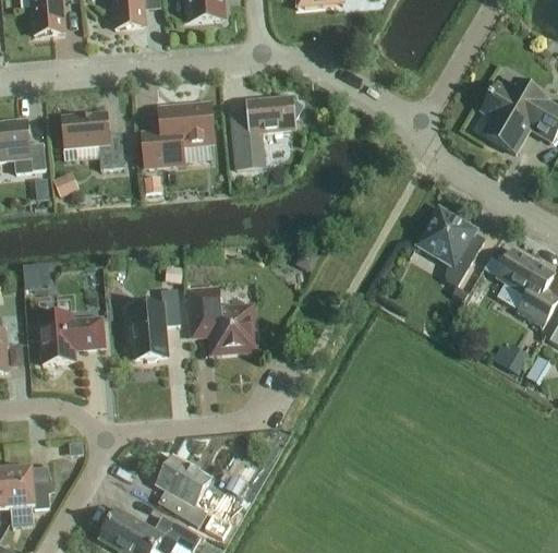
[(0,0),(0,48),(31,47),(28,0),(0,0)]
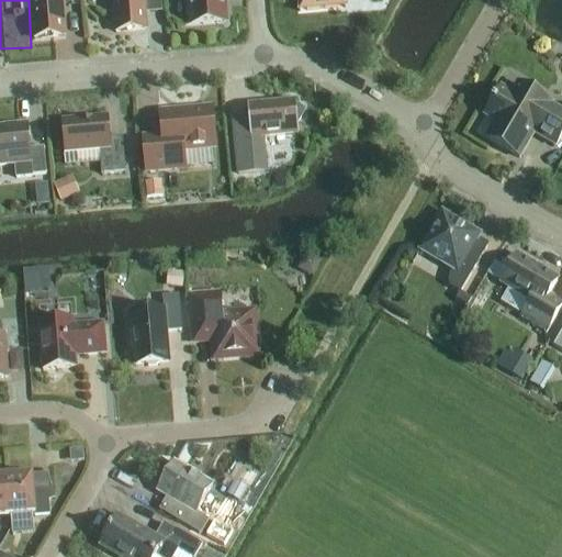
[(31,0),(34,34),(65,32),(62,0),(31,0)]
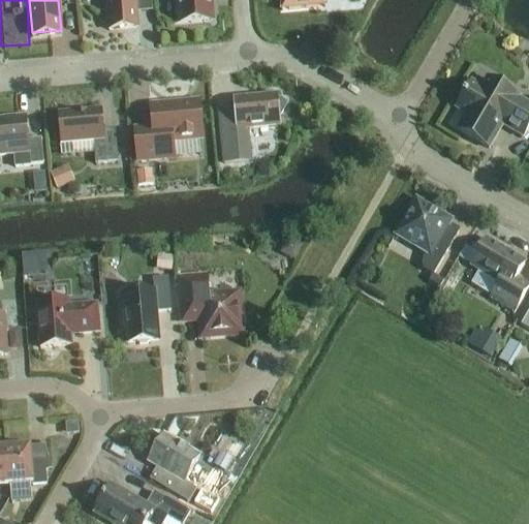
[(105,0),(109,26),(137,24),(135,0),(105,0)]
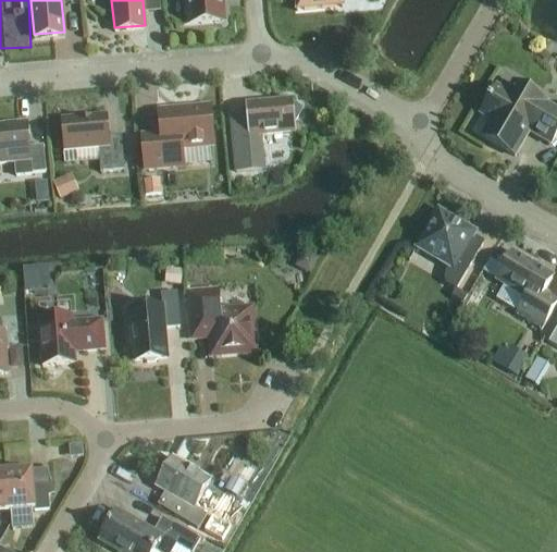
[(223,2),(223,0),(187,0),(189,21),(223,19),(221,2),(223,2)]
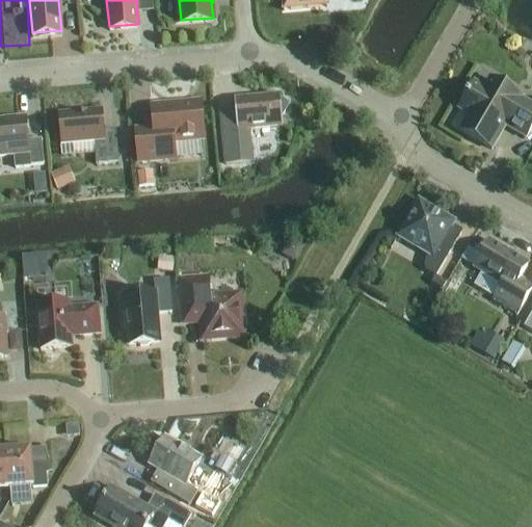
[(484,85),(474,79),(458,104),(469,110),(459,127),(491,145),(505,122),(526,133),(531,123),(531,102),(521,96),(522,94),(490,75),(484,85)]
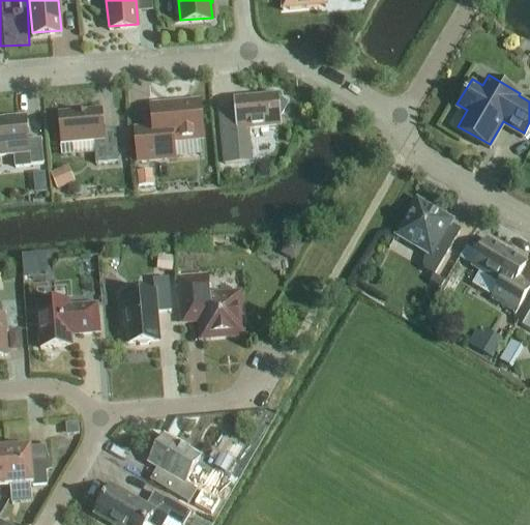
[(266,92),(233,96),(234,115),(221,117),(225,164),(251,161),(247,126),(282,122),(281,111),(287,99),(278,95),(278,91),(273,92),(268,89),(266,92)]
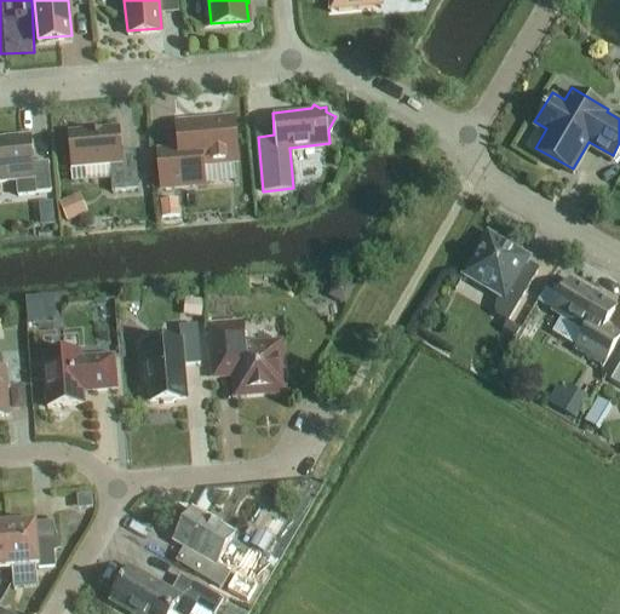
[(229,160),(231,158),(236,156),(233,115),(229,116),(225,114),(216,114),(213,118),(196,119),(194,116),(184,118),(181,120),(177,121),(179,143),(177,147),(159,149),(161,183),(208,179),(206,160),(210,161),(229,160)]
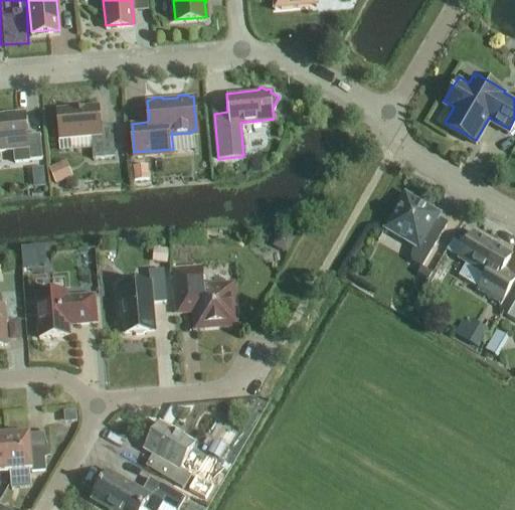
[(112,122),(100,124),(98,105),(57,109),(60,148),(92,146),(93,156),(115,154),(112,122)]
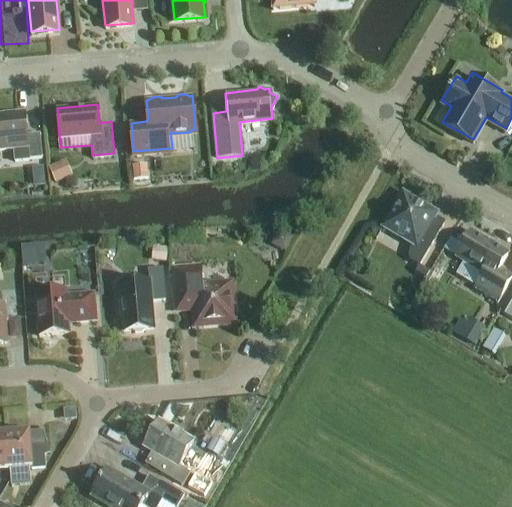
[(24,110),(0,112),(0,146),(13,145),(15,157),(28,156),(42,155),(39,130),(26,131),(24,110)]
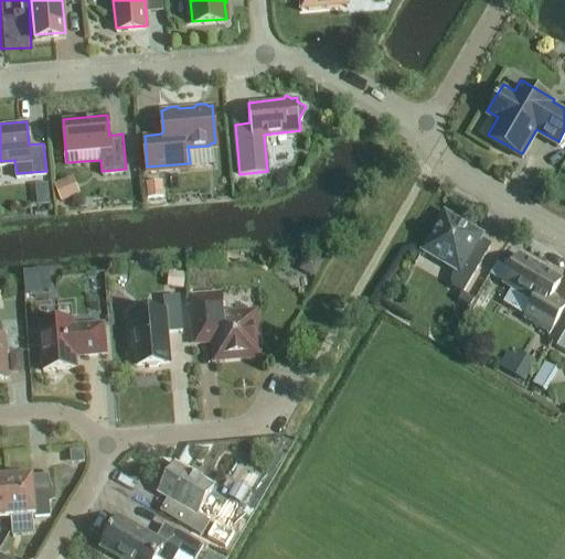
[(61,199),(81,191),(73,173),(54,181),(61,199)]
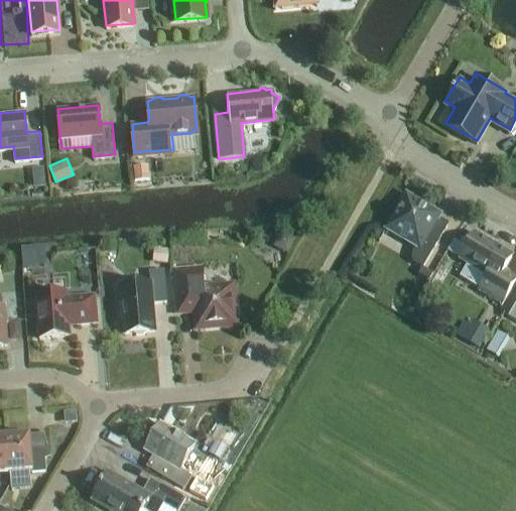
[(149,160),(132,161),(134,177),(150,176),(149,160)]
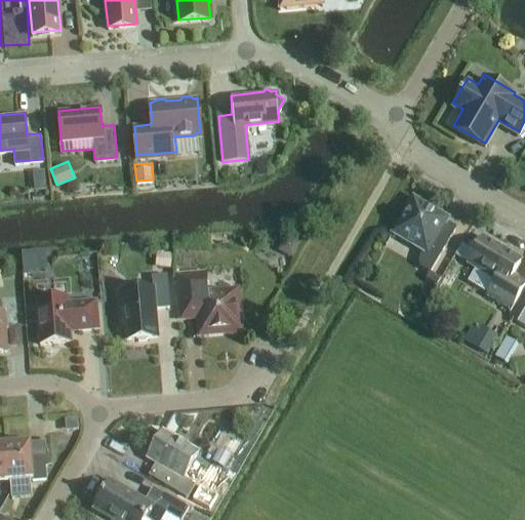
[(34,165),(15,173),(22,190),(41,182),(34,165)]
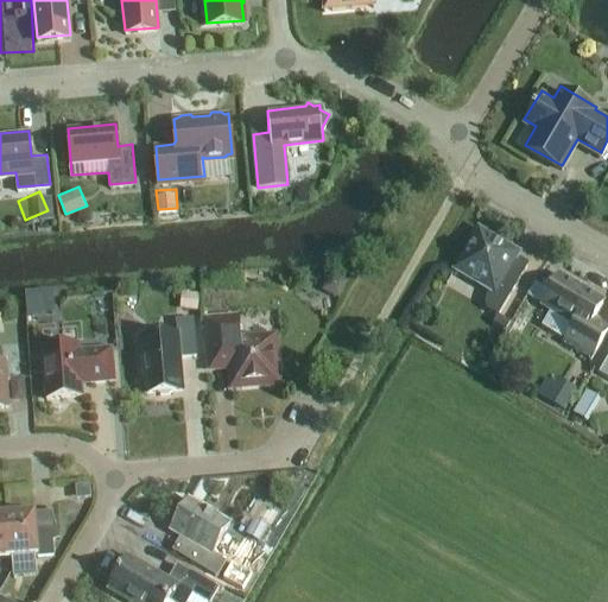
[(485,298),(485,303),(488,306),(498,311),(529,260),(517,253),(519,249),(479,226),(454,266),(488,286),(485,298)]
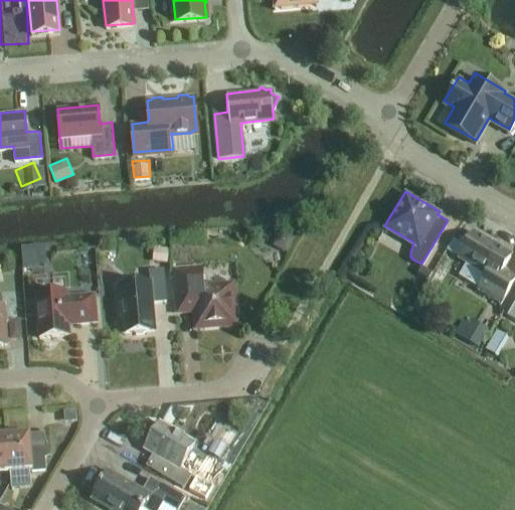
[(473,230),(464,245),(452,238),(447,246),(487,271),(477,288),(500,301),(514,276),(502,268),(511,253),(499,246),(491,240),(491,241),(473,230)]
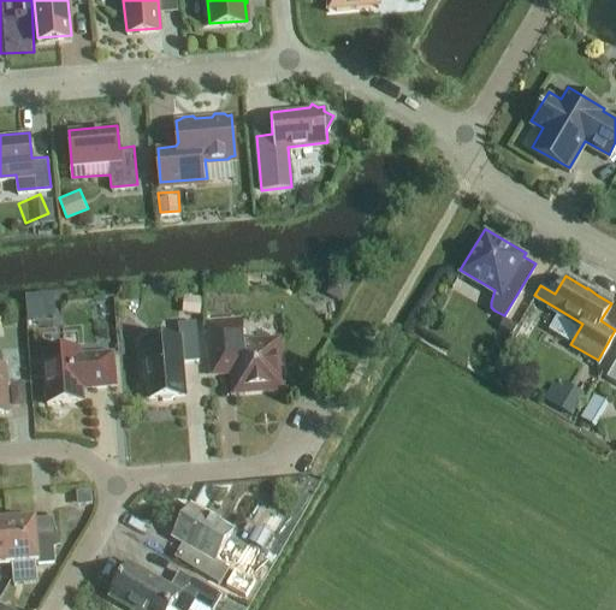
[(504,317),(499,324),(513,331),(516,324),(504,317)]
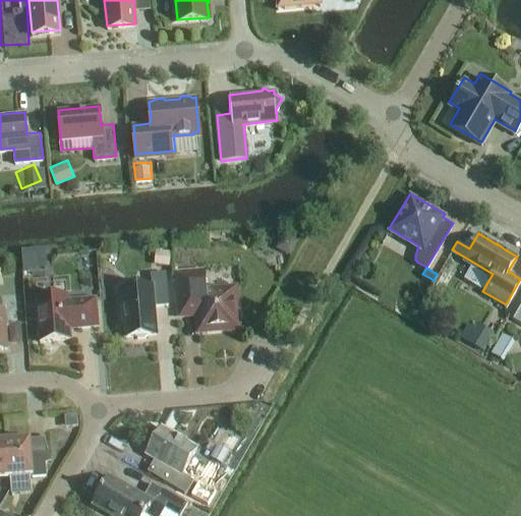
[(152,284),(118,286),(121,318),(124,318),(125,334),(134,333),(137,335),(145,335),(147,332),(156,331),(154,303),(168,302),(165,270),(151,271),(152,284)]
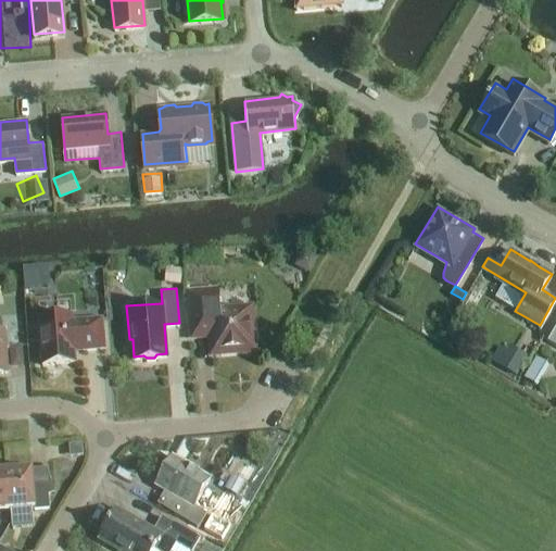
[(219,288),(189,290),(193,334),(211,333),(212,350),(253,347),(252,333),(255,332),(254,320),(251,320),(250,305),(220,308),(219,288)]
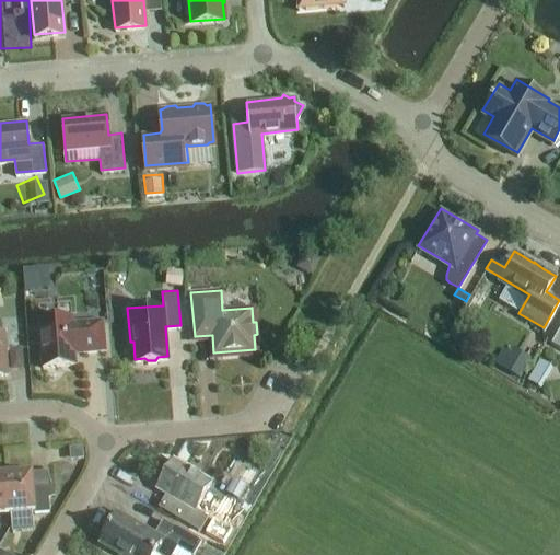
[(42,365),(76,361),(74,350),(105,348),(103,318),(72,321),(71,314),(38,318),(42,365)]
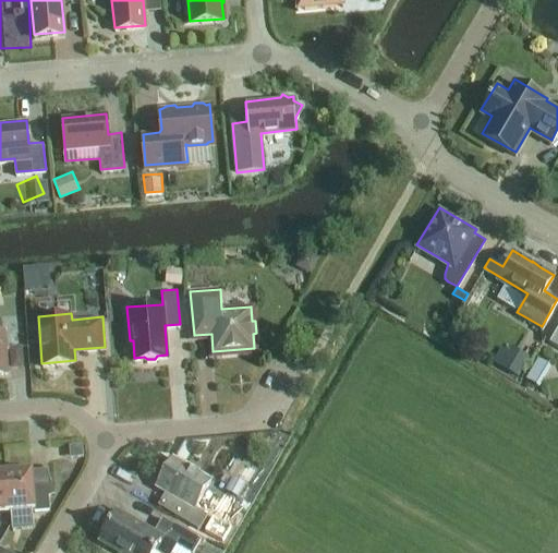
[(512,344),(500,364),(518,375),(530,353),(512,344)]
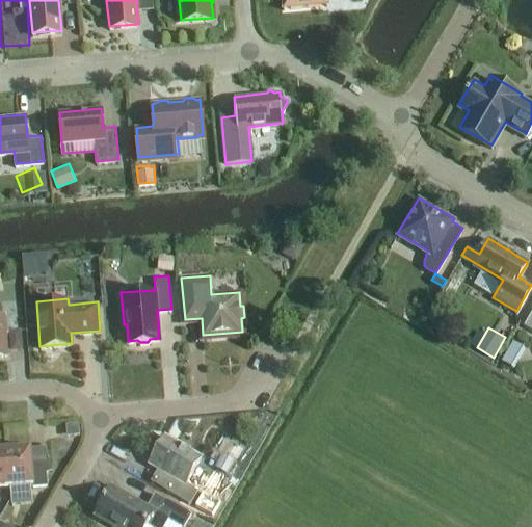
[(153,454),(149,462),(173,475),(166,488),(189,501),(197,489),(185,481),(201,455),(188,448),(187,445),(180,441),(177,441),(164,433),(161,441),(158,442),(152,451),(153,454)]
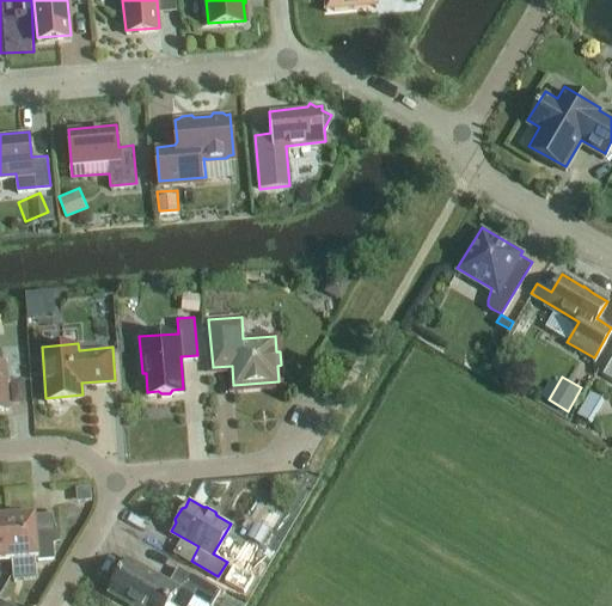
[(35,508),(6,510),(10,557),(37,555),(37,558),(54,556),(51,528),(36,530),(35,508)]
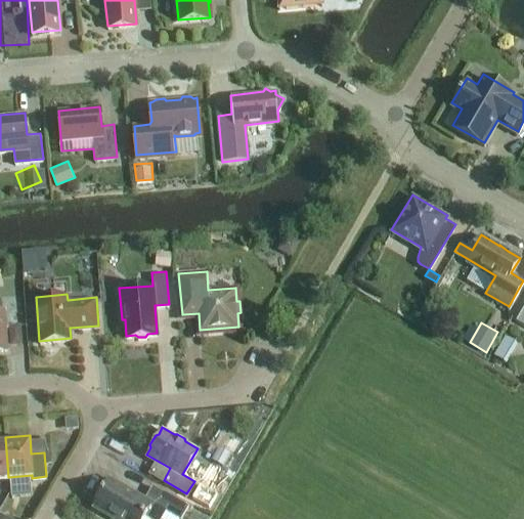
[(221,463),(228,450),(216,443),(209,456),(221,463)]
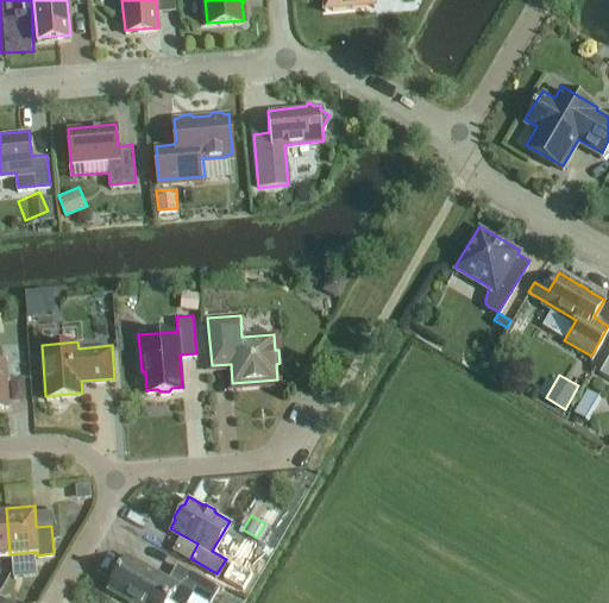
[(169,577),(127,553),(108,588),(135,602),(164,602),(168,597),(179,602),(184,602),(193,591),(209,601),(218,586),(177,563),(169,577)]
